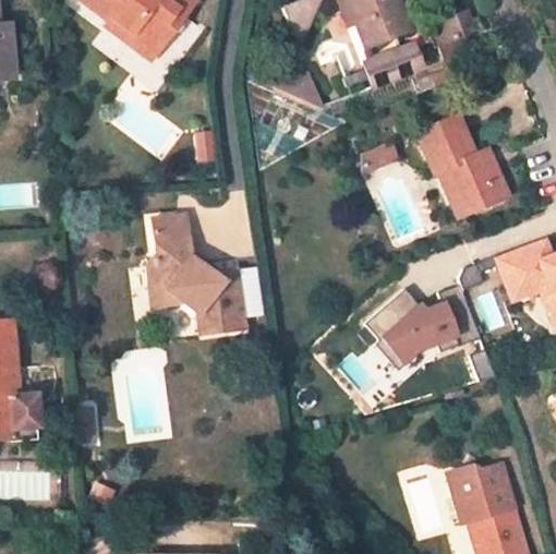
[(116,11),(136,26),(131,33),(155,51),(177,25),(167,17),(177,4),(185,12),(186,12),(195,0),(87,0),(110,17),(116,11)]
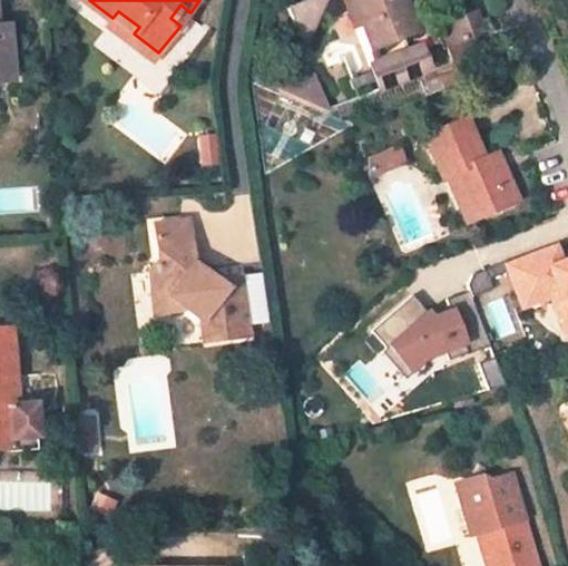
[(359,0),(376,46),(422,27),(412,0),(301,0),(291,5),(305,45),(324,0),(359,0)]
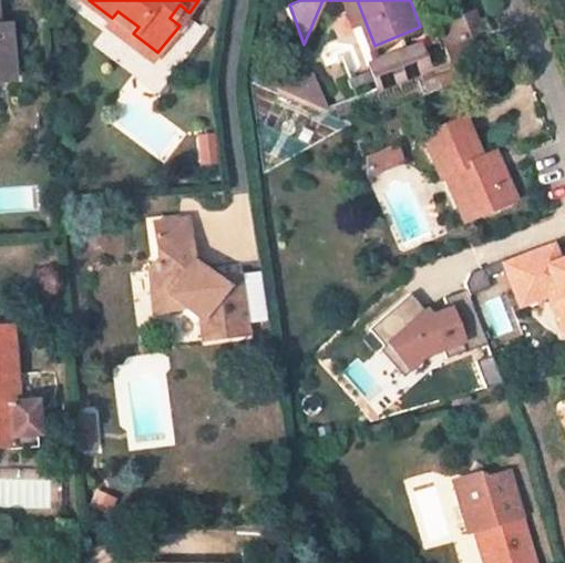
[(180,26),(189,12),(188,12),(180,4),(170,18),(180,26)]
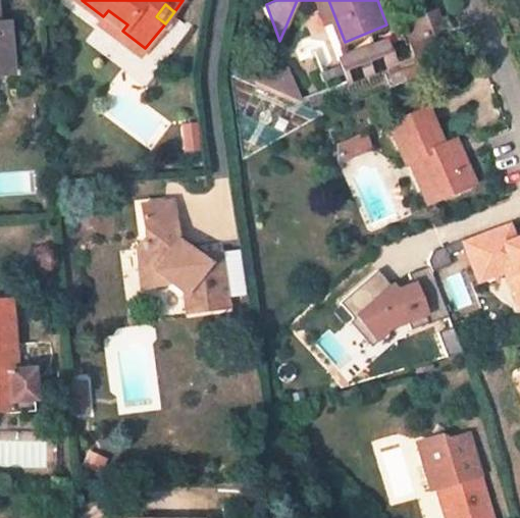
[(451,39),(437,5),(428,9),(406,17),(417,45),(419,52),(451,39)]
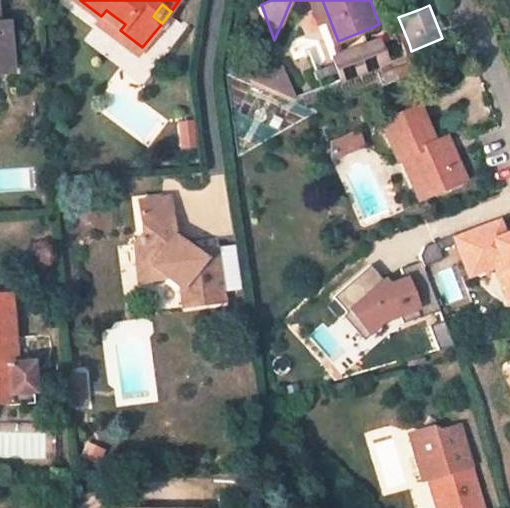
[(125,24),(106,10),(101,16),(120,30),(125,24)]
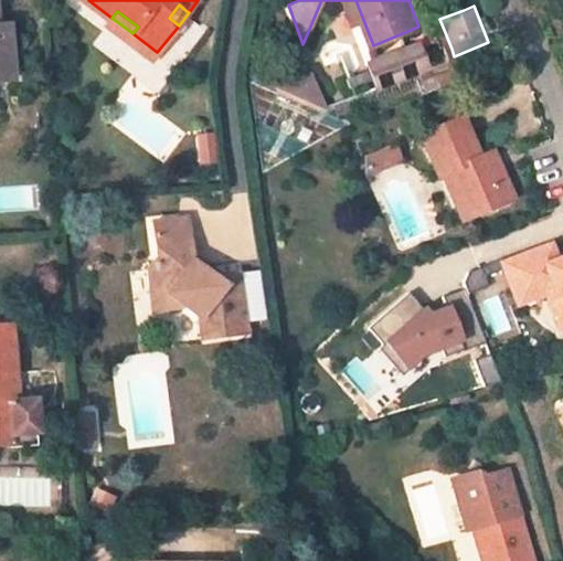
[(0,20),(0,75),(14,74),(11,21),(0,20)]
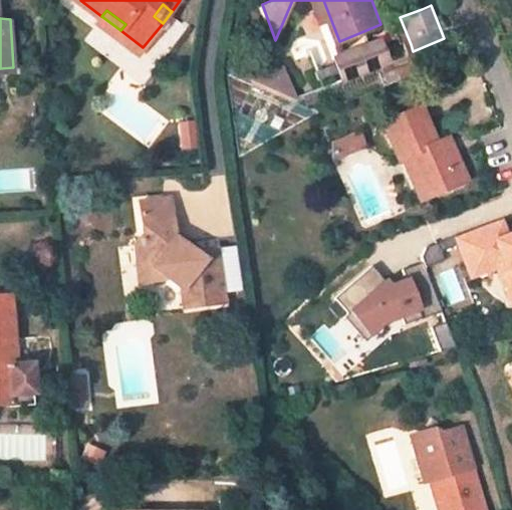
[(385,34),(335,54),(343,75),(393,55),(385,34)]
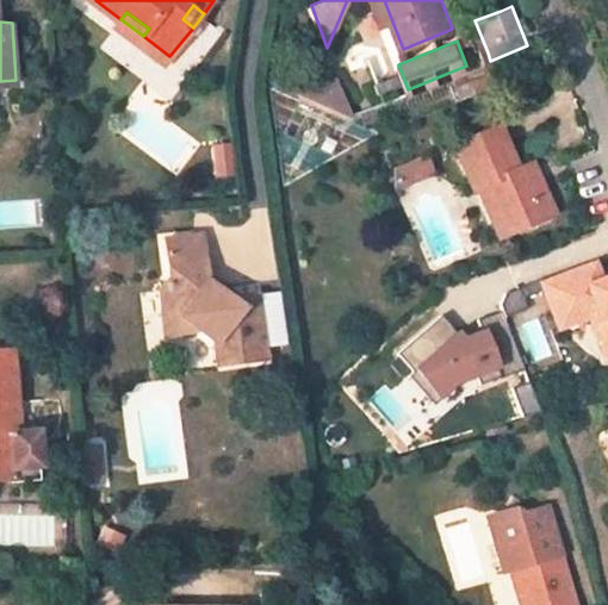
[(339,76),(299,91),(312,128),(352,112),(339,76)]
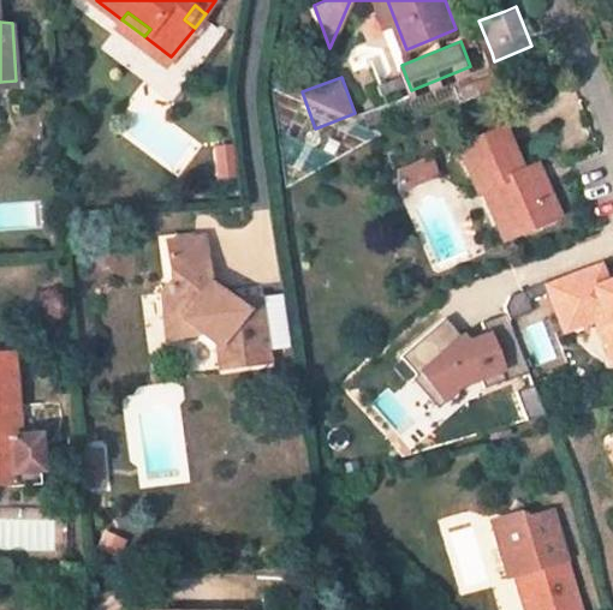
[(506,123),(462,143),(480,186),(497,179),(517,228),(560,209),(543,168),(529,175),(506,123)]
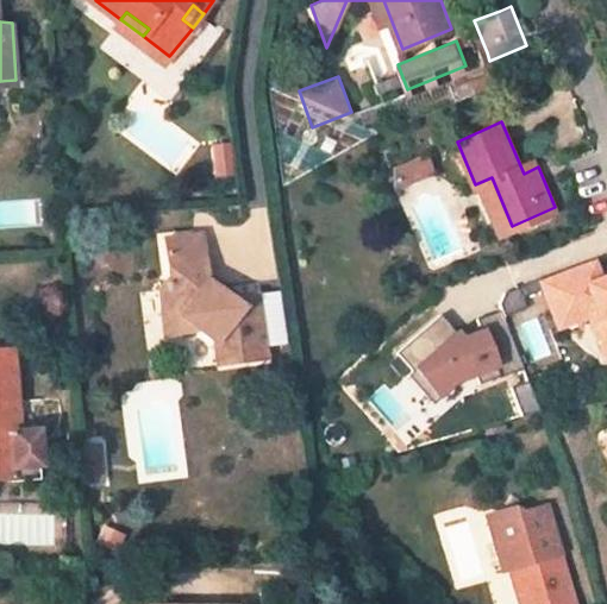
[(238,170),(235,142),(217,144),(220,172),(238,170)]
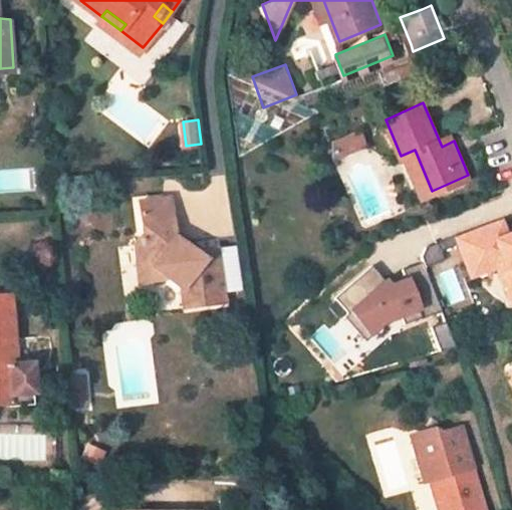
[(418,198),(432,191),(415,150),(401,156),(418,198)]
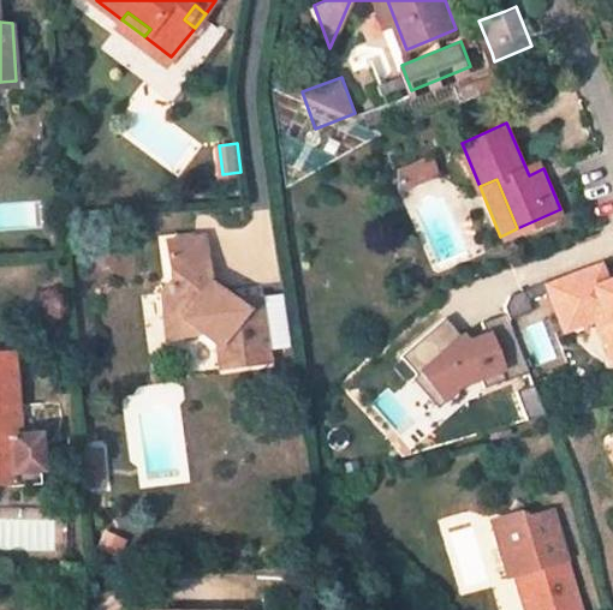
[(184,341),(201,340),(218,353),(219,374),(266,371),(261,305),(232,308),(212,289),(207,243),(171,244),(173,281),(162,295),(165,326),(182,324),(184,341)]
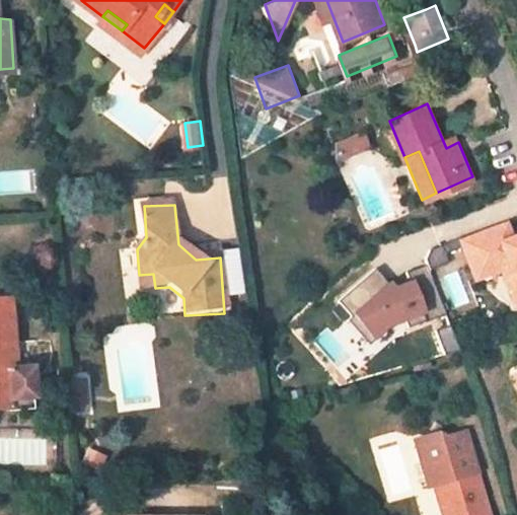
[(508,220),(464,237),(478,273),(511,262),(516,276),(516,233),(514,234),(508,220)]
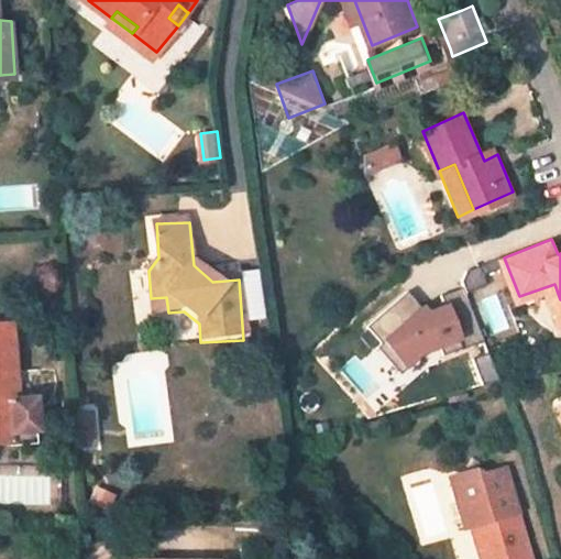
[(452,294),(464,336),(481,331),(470,289),(452,294)]
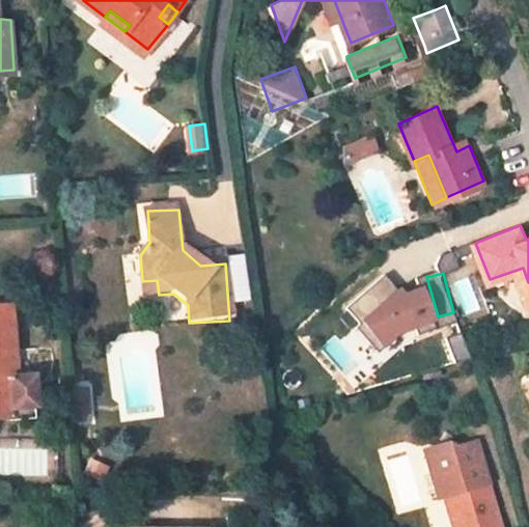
[(369,342),(438,323),(425,281),(397,289),(394,279),(355,290),(369,342)]
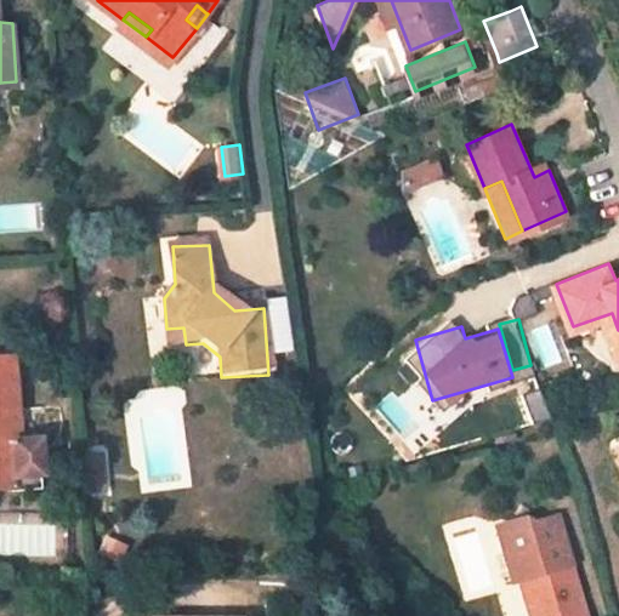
[(166,329),(169,344),(186,344),(183,328),(166,329)]
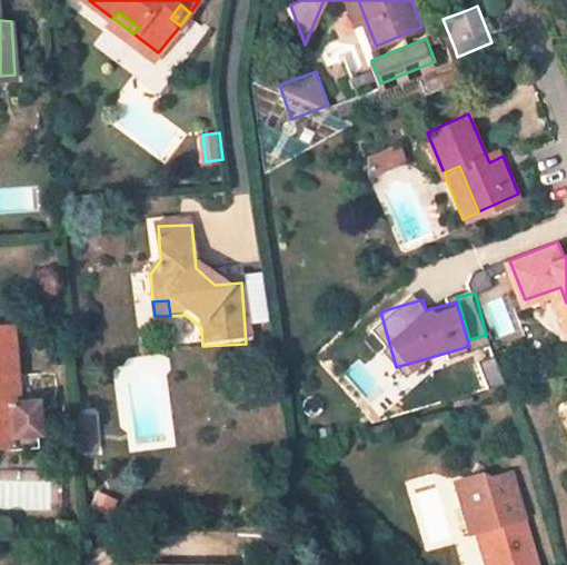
[(23,403),(18,324),(0,325),(0,430),(18,429),(25,435),(43,433),(41,400),(23,403)]
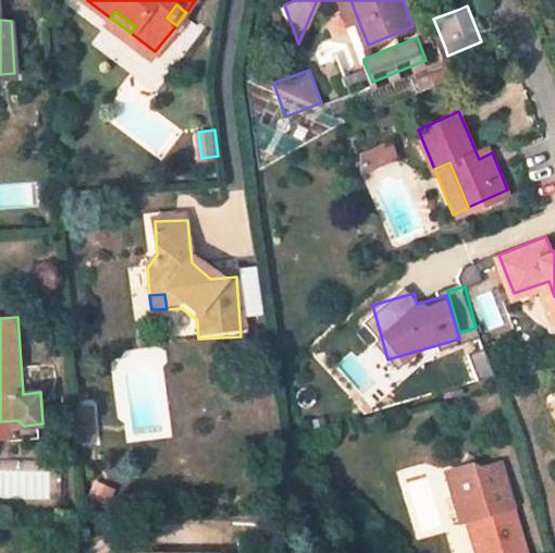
[(526,552),(512,501),(502,464),(480,470),(473,466),(467,478),(451,482),(463,524),(472,520),(477,538),(471,540),(476,552),(526,552)]
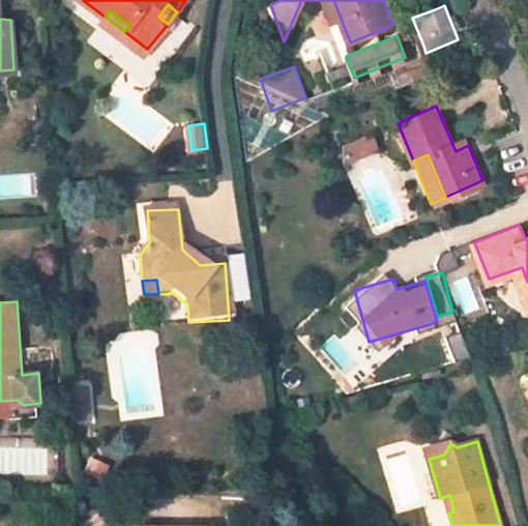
[(450,443),(427,449),(429,459),(444,455),(450,443)]
